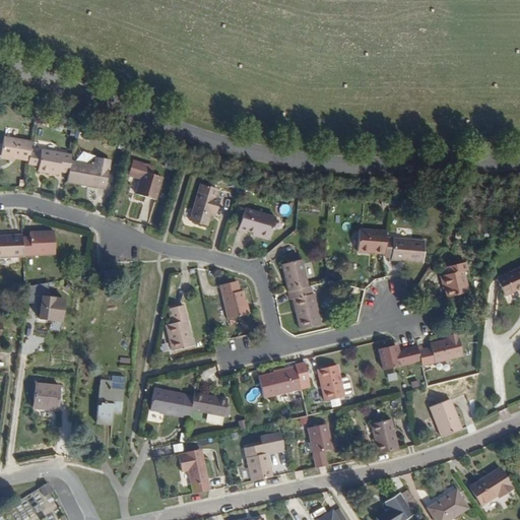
[(33,150),(34,142),(6,137),(3,155),(17,158),(30,160),(33,150)]
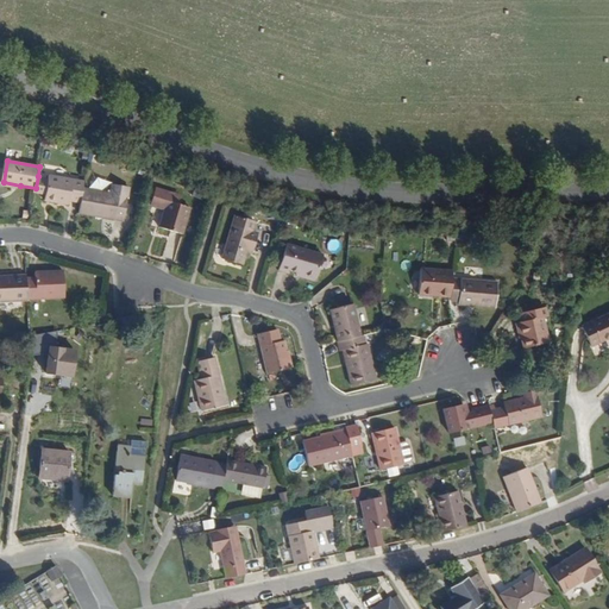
[(36,188),(35,190),(48,194),(50,179),(38,176),(36,188)]
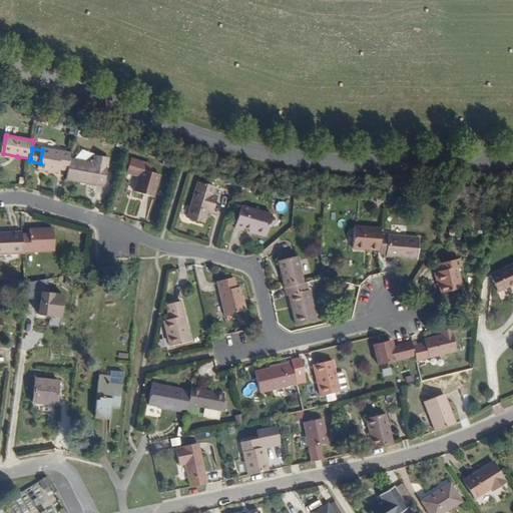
[(42,150),(40,163),(40,168),(49,170),(50,167),(59,169),(68,170),(71,158),(72,152),(43,148),(42,150)]
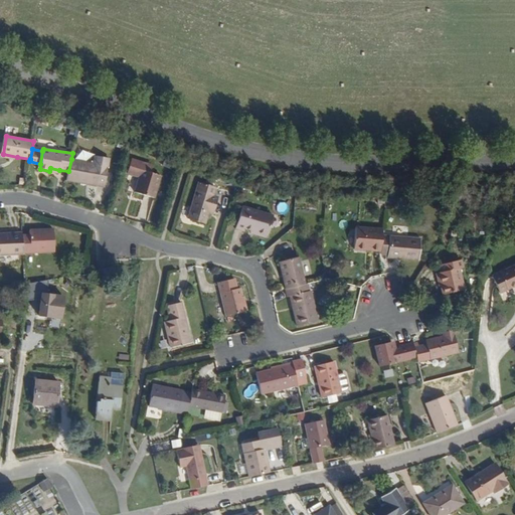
[(68,171),(67,179),(106,187),(111,158),(96,156),(94,163),(71,159),(68,171)]
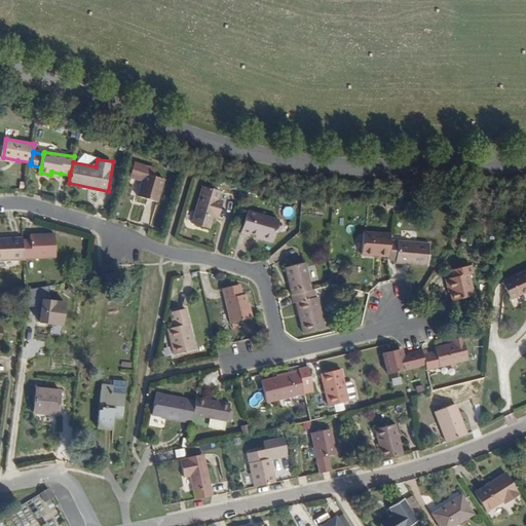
[(145,174),(147,165),(135,161),(130,176),(143,180),(138,195),(157,201),(164,180),(154,177),(145,174)]
